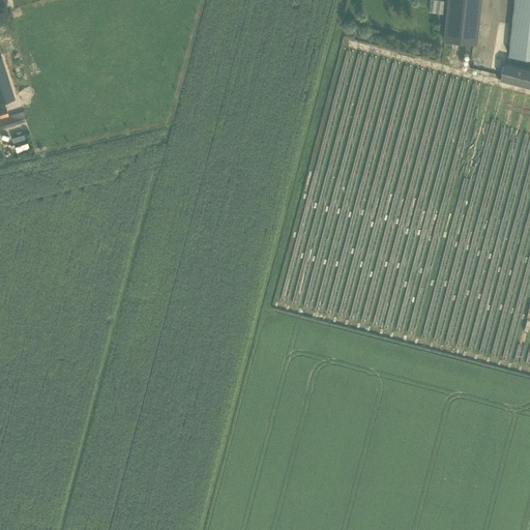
[(441,11),(441,0),(428,0),(428,11),(441,11)]
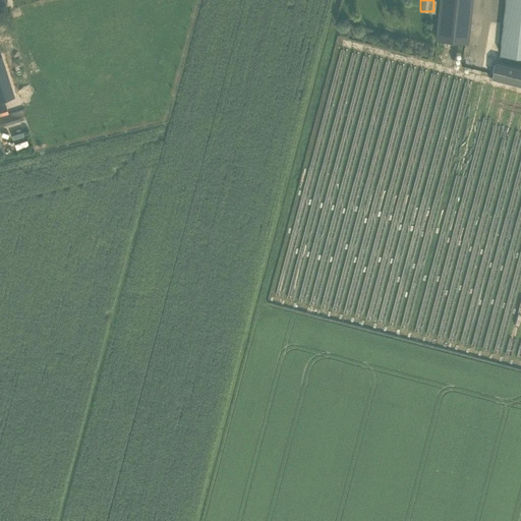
[(474,0),(440,0),(437,38),(470,41),(474,0)]
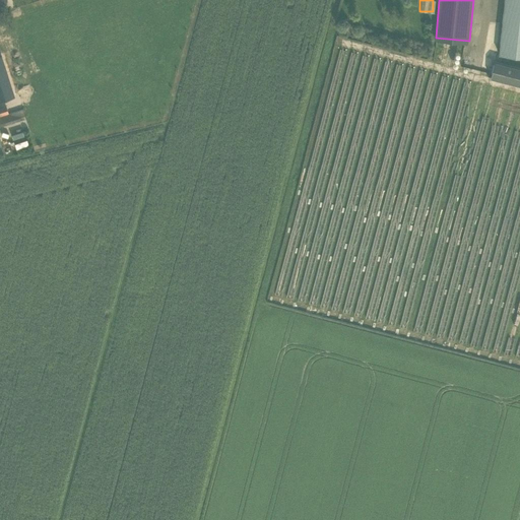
[(519,0),(504,0),(499,54),(519,55),(519,0)]
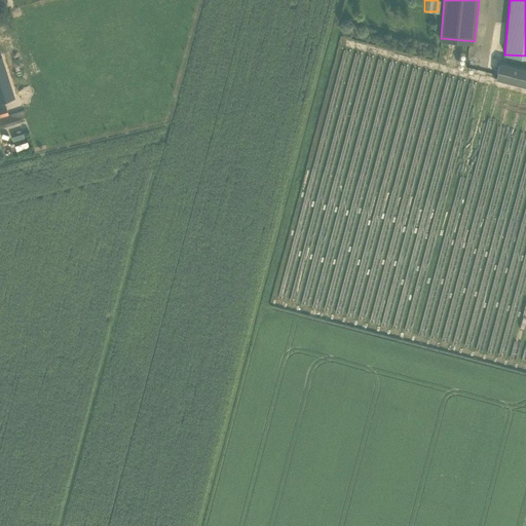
[(0,58),(0,57),(0,101),(13,98),(0,58)]
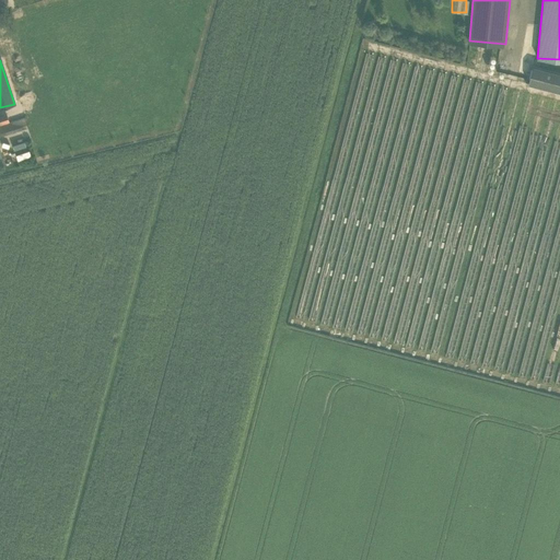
[(559,72),(533,65),(527,83),(559,91),(559,72)]
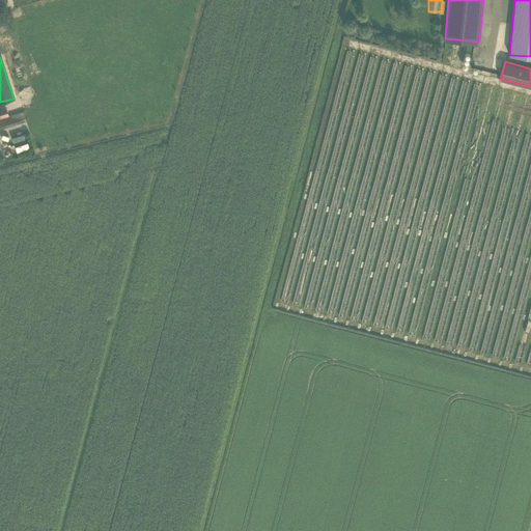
[(7,108),(0,110),(0,117),(9,114),(7,108)]
